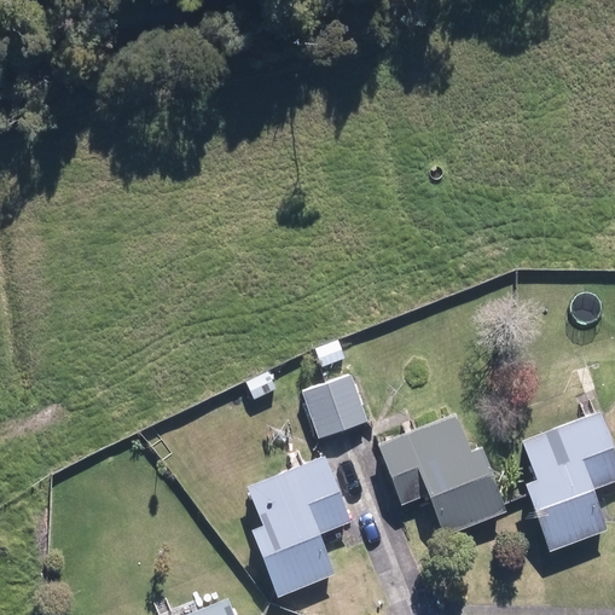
[(315,350),(324,370),(346,360),(337,341),(315,350)]
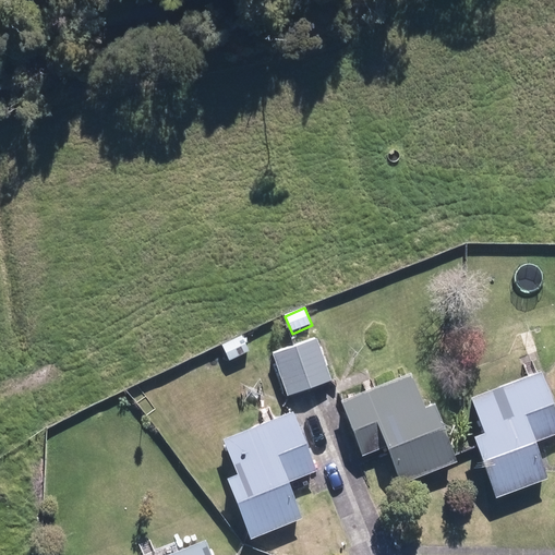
[(221,346),(230,362),(251,352),(242,336),(221,346)]
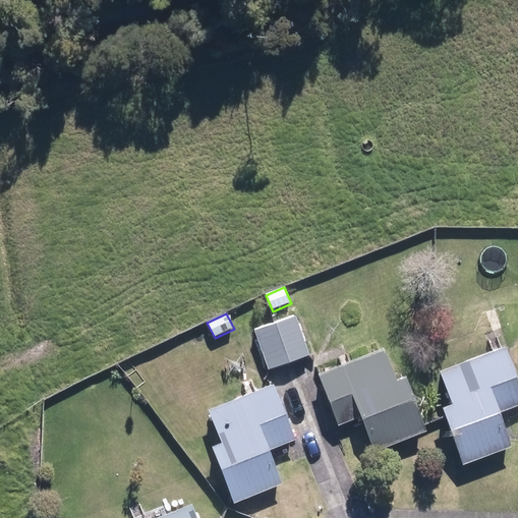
[(288,313),(268,321),(281,361),(302,353),(288,313)]
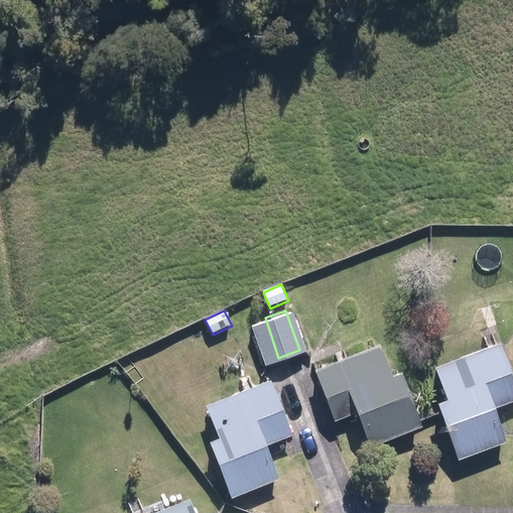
[(258,365),(278,358),(265,317),(244,326),(258,365)]
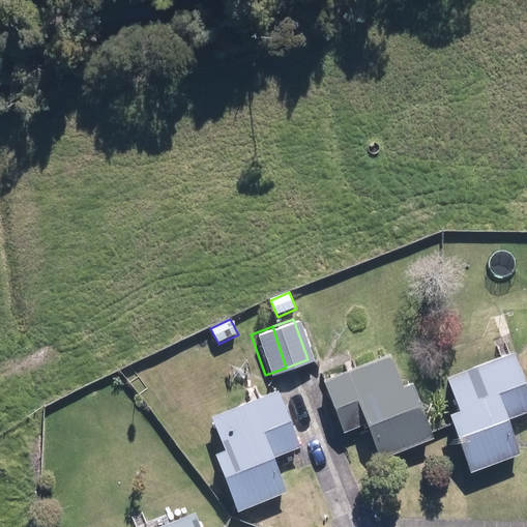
[(404,384),(391,352),(324,379),(346,433),(368,425),(382,460),(436,438),(411,381),(404,384)]
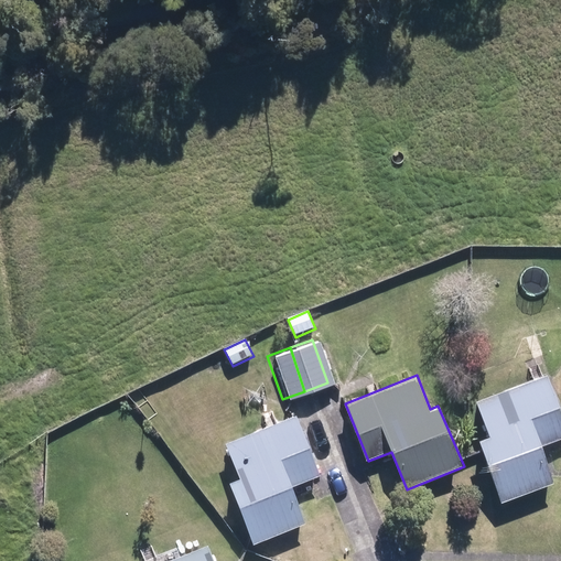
[(503,506),(556,485),(541,450),(560,442),(560,413),(548,377),(476,403),(488,438),(477,442),(503,506)]
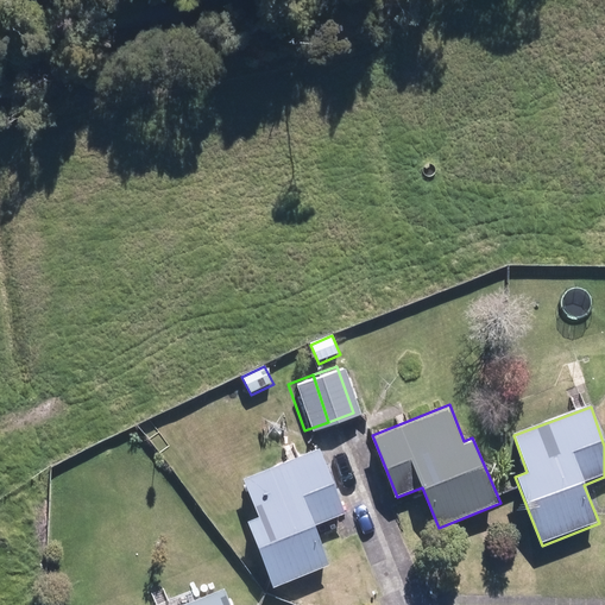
[(276,586),(331,562),(315,525),(347,512),(320,445),(243,476),(258,512),(246,517),(276,586)]
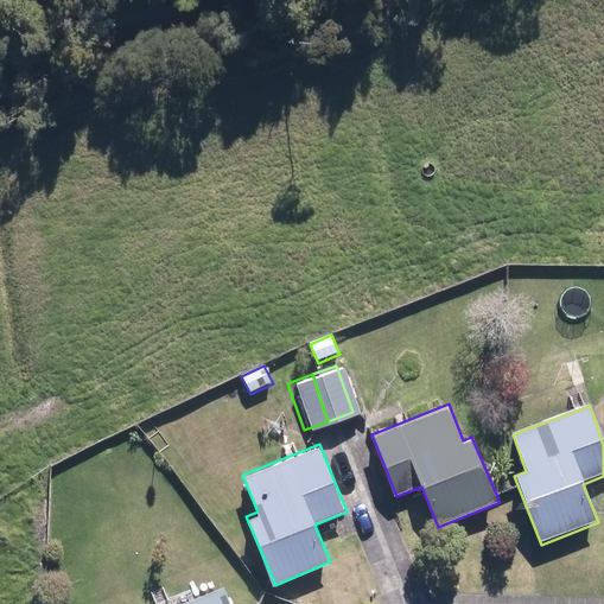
[(233,603),(227,587),(183,603),(261,603),(233,603)]
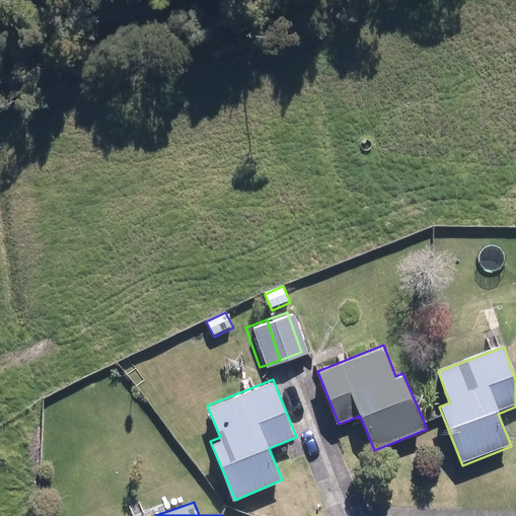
All buildings are outlined.
